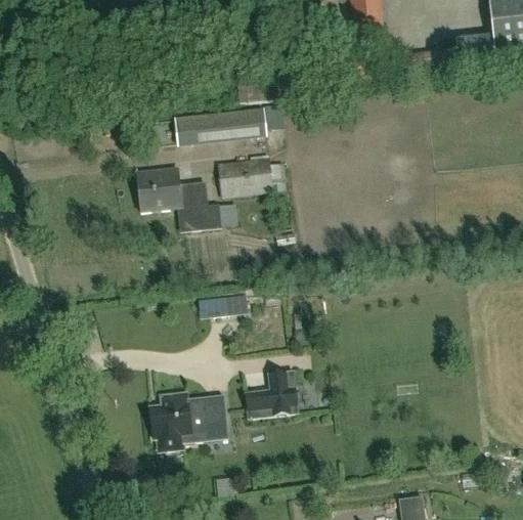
[(352,0),(355,28),(380,26),(377,0),(352,0)]
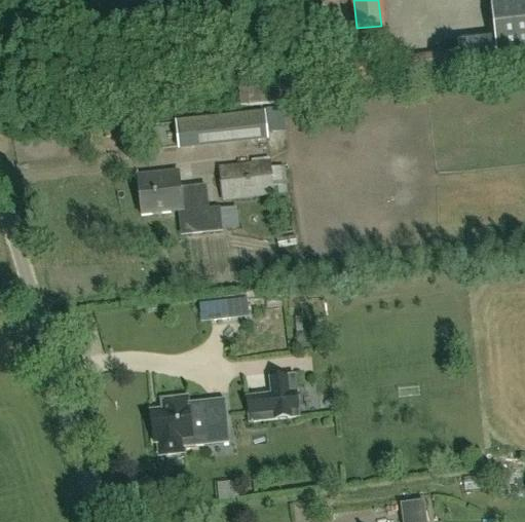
[(490,0),(498,69),(524,65),(524,0),(490,0)]
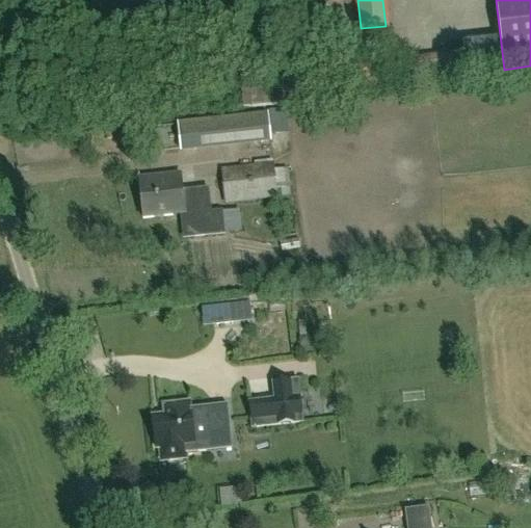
[(465,48),(489,49),(490,33),(465,33),(465,48)]
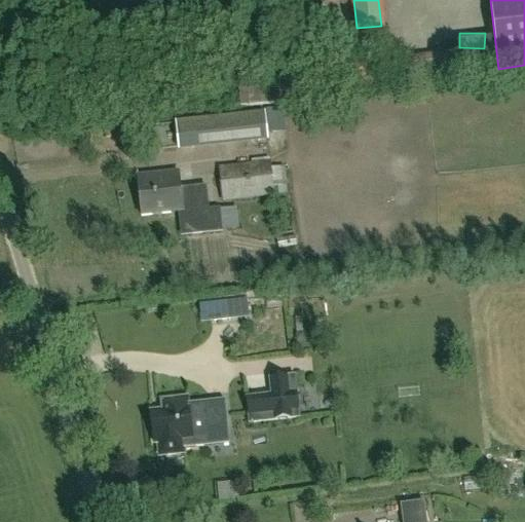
[(420,81),(417,52),(380,57),(384,85),(420,81)]
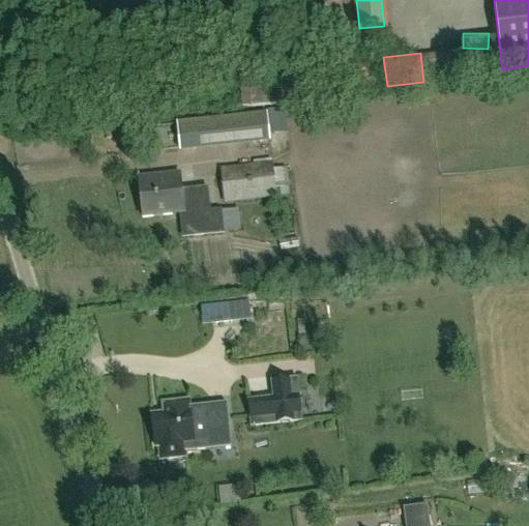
[(204,116),(188,117),(192,142),(206,140),(204,116)]
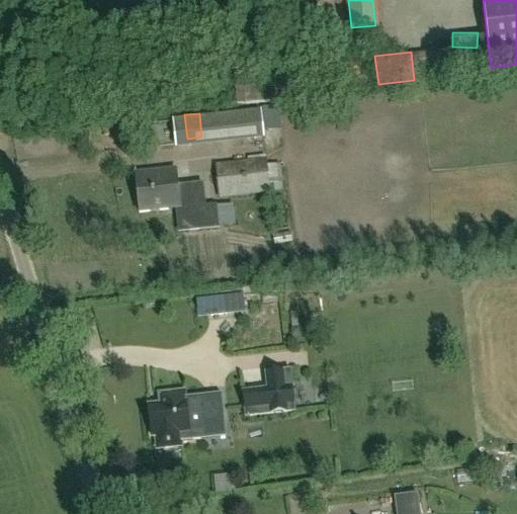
[(11,131),(19,130),(18,121),(10,122),(11,131)]
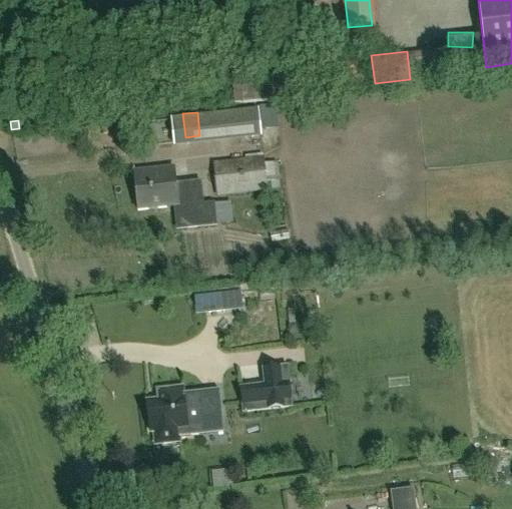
[(276,159),(263,161),(262,153),(212,159),(215,194),(267,188),(280,186),(276,159)]
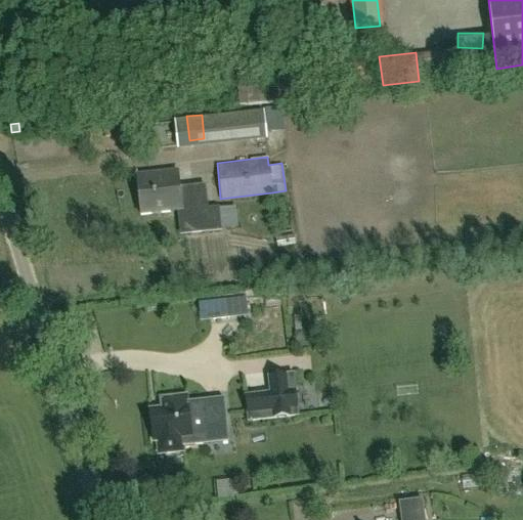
[(177,169),(161,171),(136,174),(136,179),(140,212),(176,208),(179,233),(221,229),(218,205),(207,206),(205,182),(179,184),(177,169)]
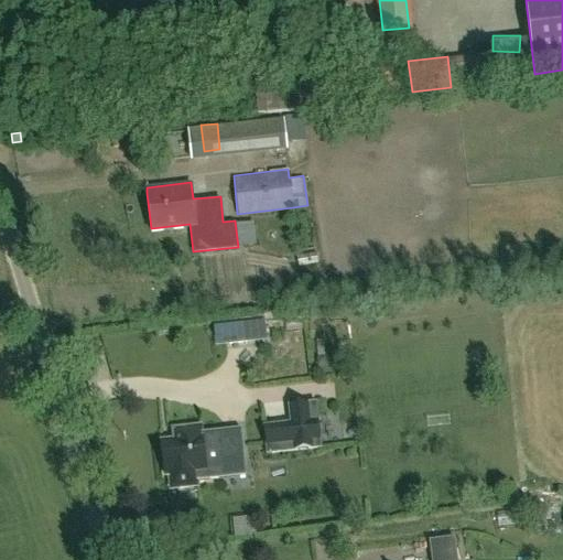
[(215,344),(244,341),(241,320),(213,323),(215,344)]
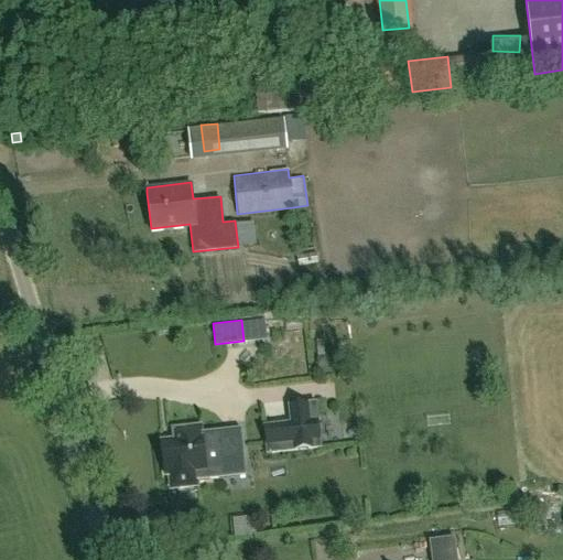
[(295,361),(312,359),(310,327),(293,329),(295,361)]
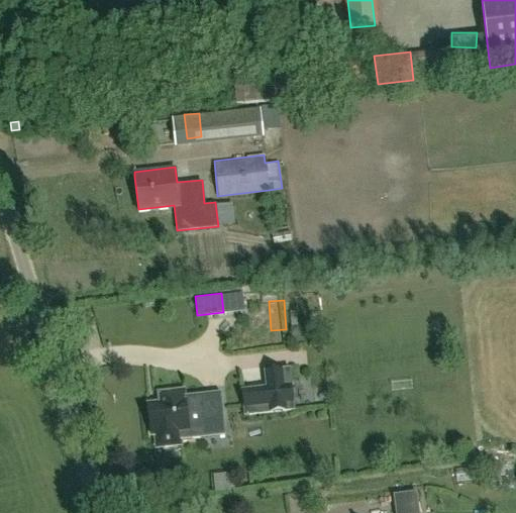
[(292,408),(288,368),(264,370),(266,386),(241,389),(243,413),(292,408)]
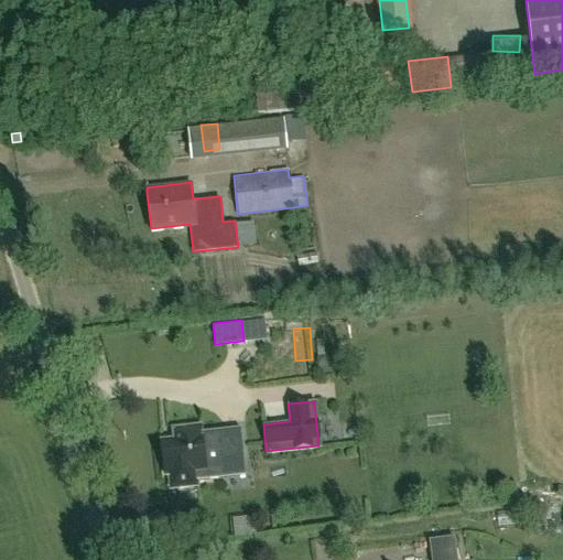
[(222,460),(242,458),(239,427),(201,431),(199,423),(171,427),(172,439),(161,440),(164,473),(168,472),(170,486),(196,483),(195,477),(223,475),(222,460)]
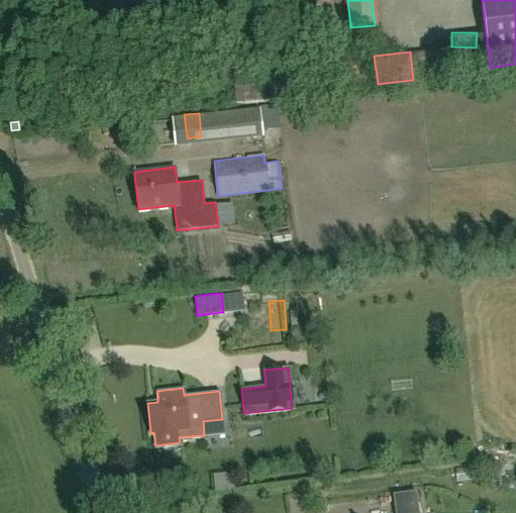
[(418,512),(415,490),(393,493),(395,512),(418,512)]
